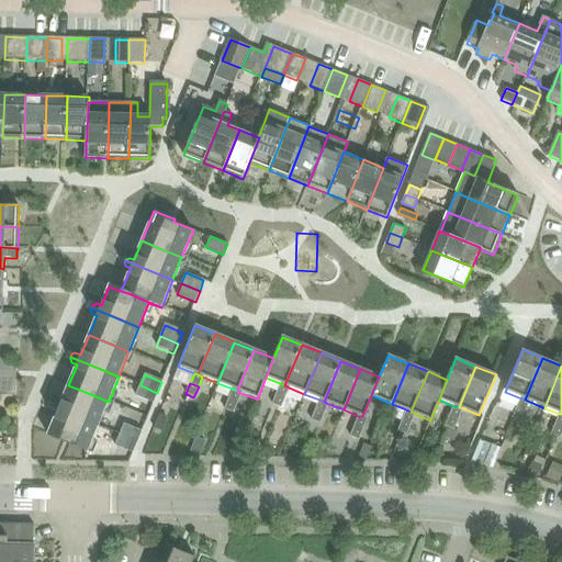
[(280,383),(276,394),(284,397),(289,388),(284,385),(280,383)]
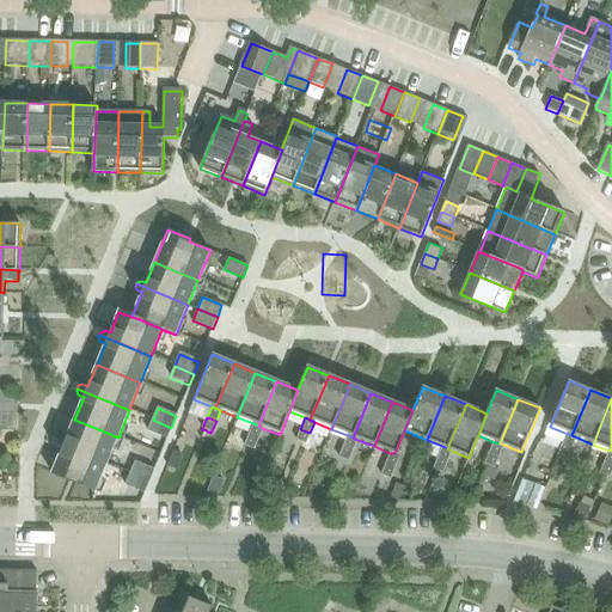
[(55,442),(85,456),(106,464),(118,438),(96,428),(74,420),(66,441),(60,439),(55,440),(55,442)]
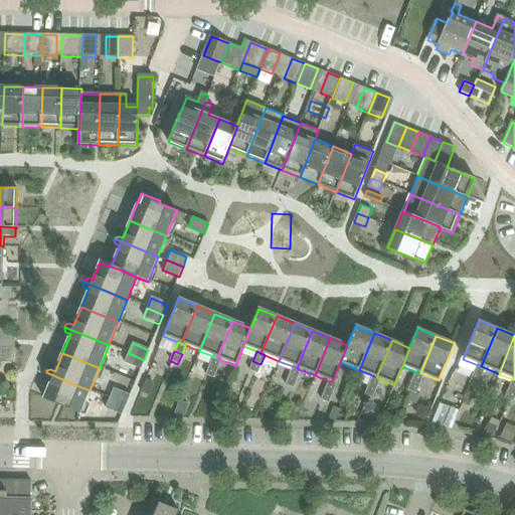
[(140,370),(144,360),(129,353),(124,363),(140,370)]
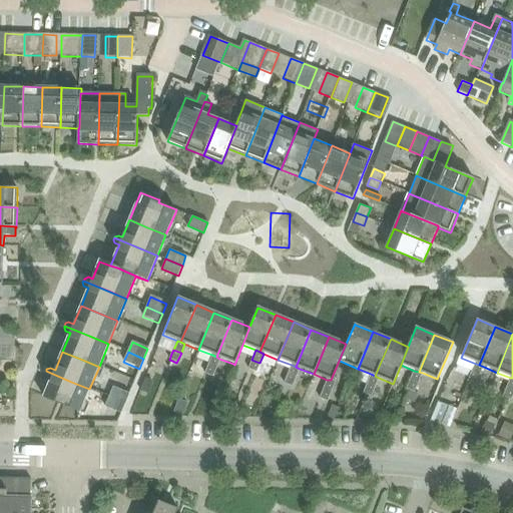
[(216,367),(219,359),(216,357),(212,355),(208,364),(216,367)]
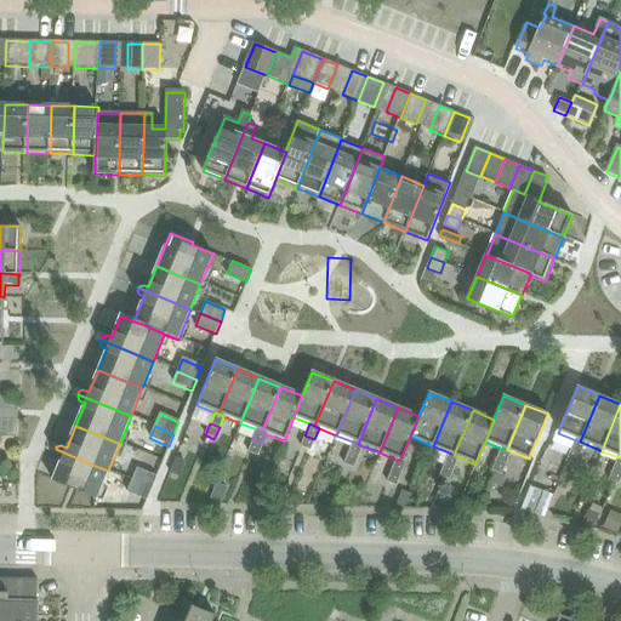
[(300,448),(305,449),(309,451),(314,439),(305,436),(300,448)]
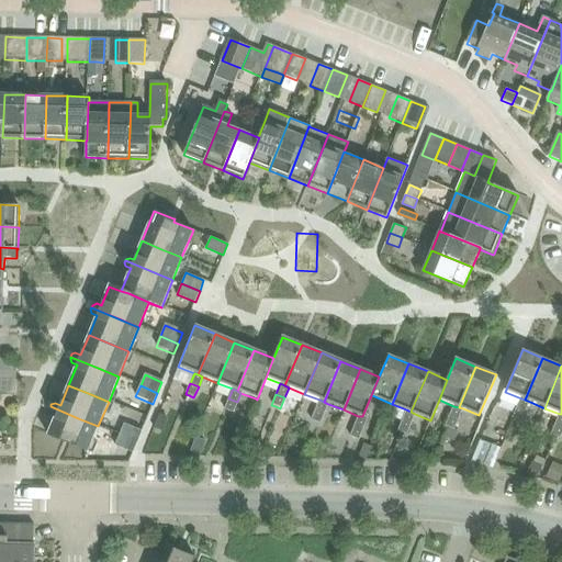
[(224,409),(228,412),(233,413),(237,402),(228,398),(224,409)]
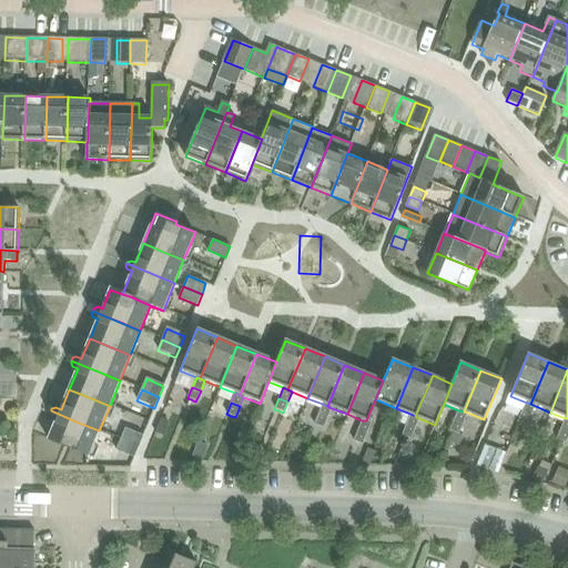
[(527,403),(523,413),(531,416),(536,406),(530,404),(527,403)]
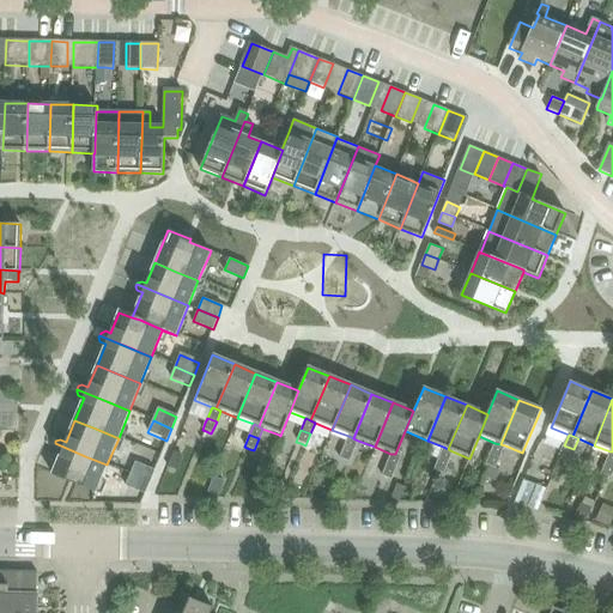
[(353,438),(349,436),(344,447),(353,451),(358,441),(353,438)]
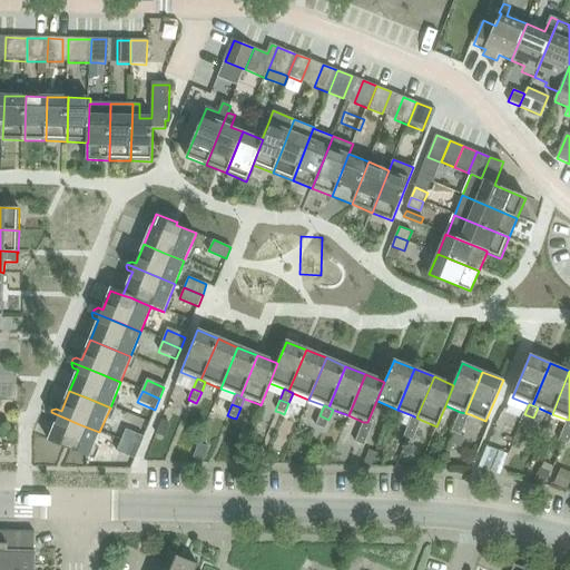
[(89,459),(99,432),(79,424),(51,412),(50,413),(52,419),(57,421),(49,442),(89,459)]
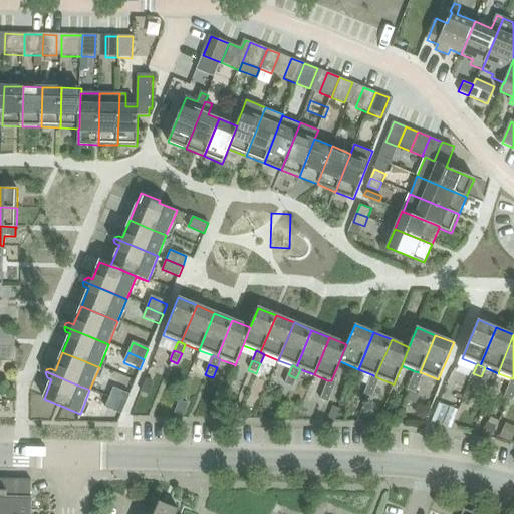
[(424,373),(420,372),(415,371),(412,379),(420,382),(424,373)]
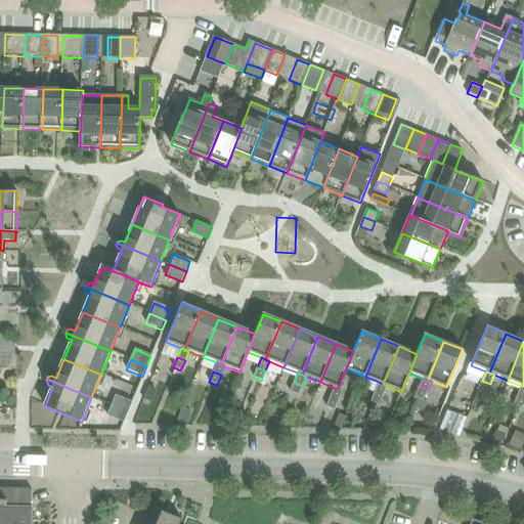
[(482,381),(478,391),(482,392),(486,394),(490,384),(482,381)]
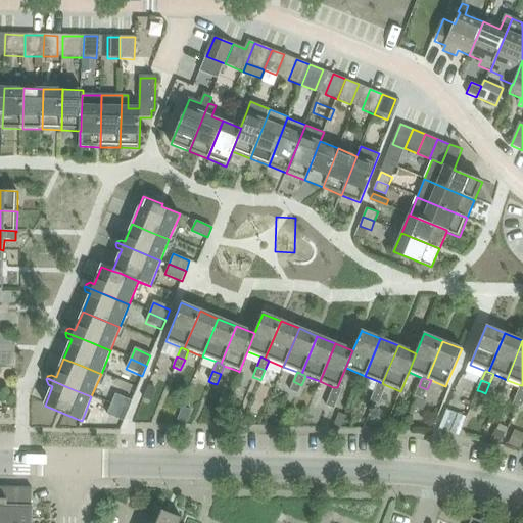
[(293,381),(289,391),(293,393),(297,394),(301,385),(293,381)]
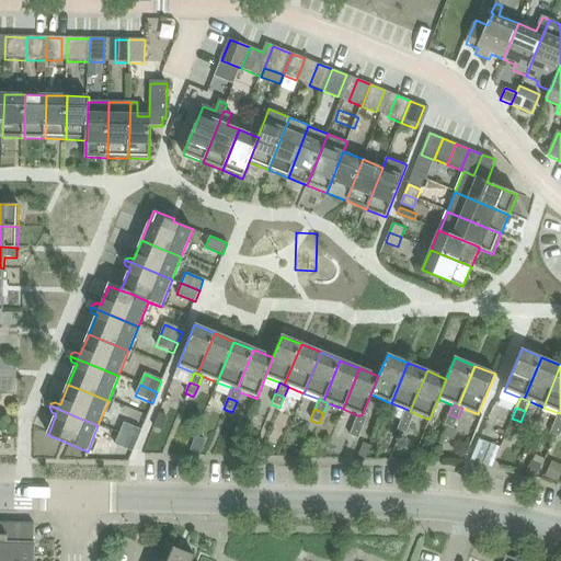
[(410,411),(405,409),(401,420),(410,424),(414,413),(410,411)]
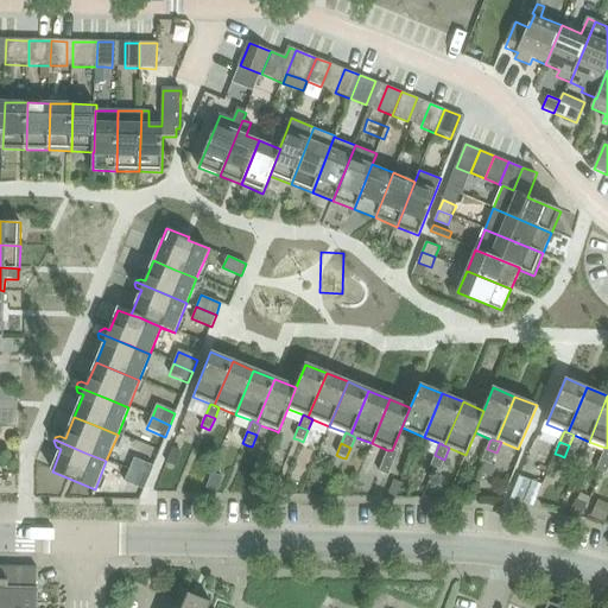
[(171,448),(165,461),(176,466),(181,451),(171,448)]
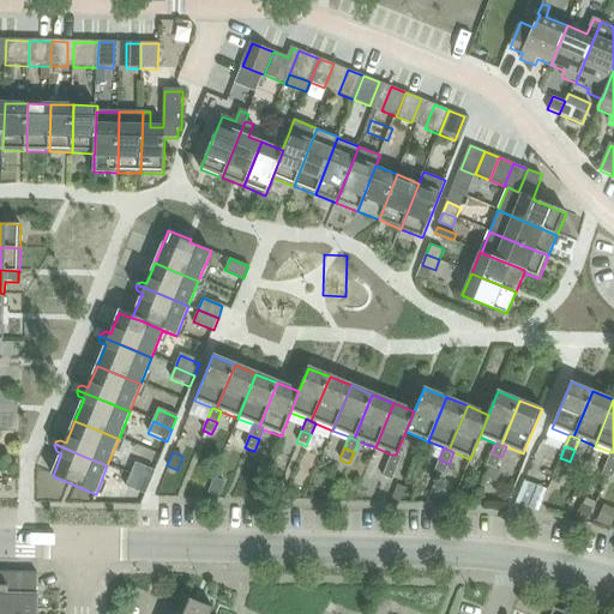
[(492,453),(487,465),(492,468),(497,469),(501,457),(492,453)]
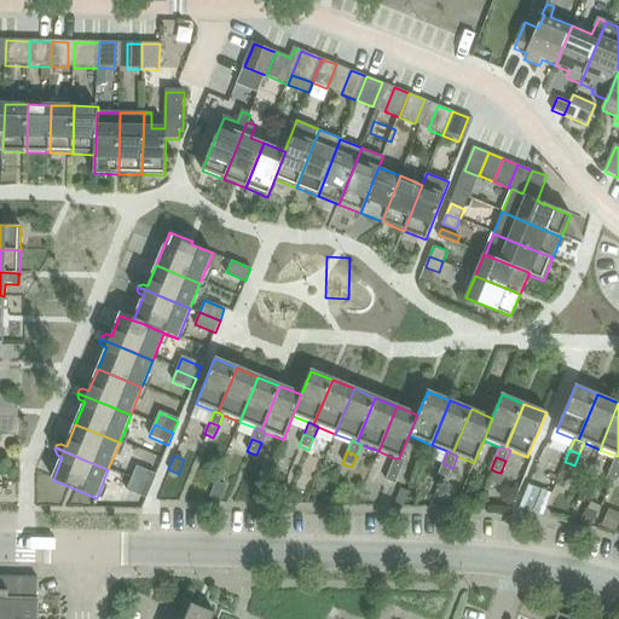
[(399,473),(404,461),(399,458),(394,458),(389,469),(399,473)]
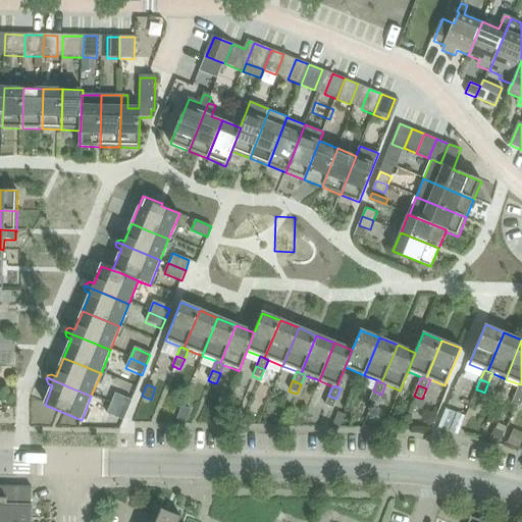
[(274,388),(271,397),(277,400),(281,392),(274,388)]
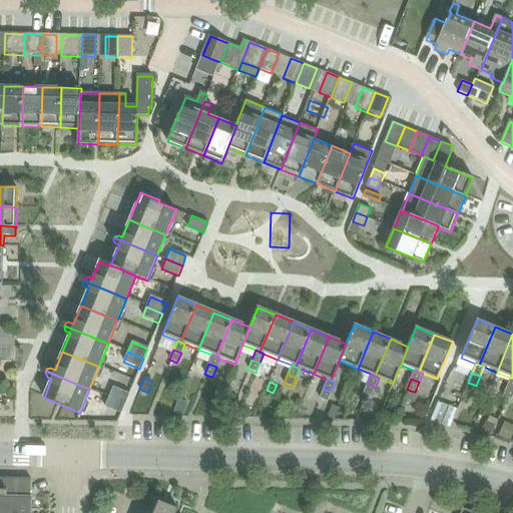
[(363,394),(367,396),(371,397),(375,388),(367,384),(363,394)]
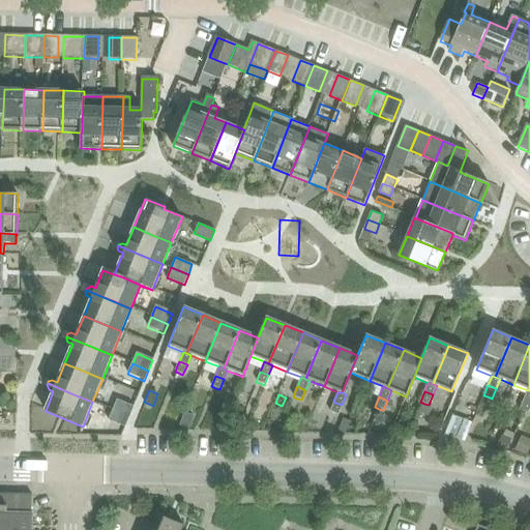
[(520,410),(524,412),(528,413),(529,409),(529,402),(524,400),(520,410)]
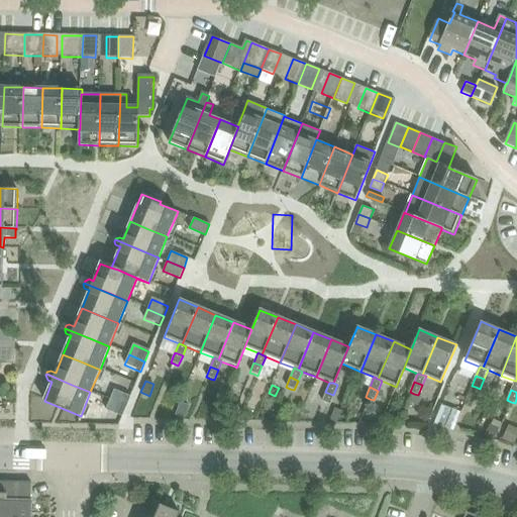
[(114,391),(110,401),(125,408),(129,398),(114,391)]
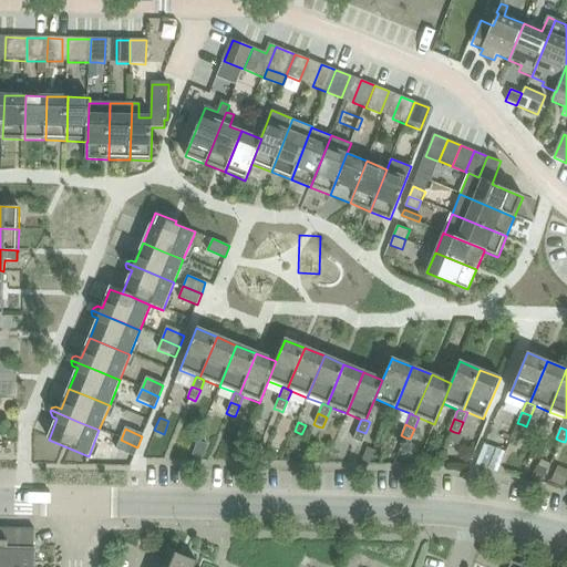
[(357,430),(352,441),(361,444),(366,433),(357,430)]
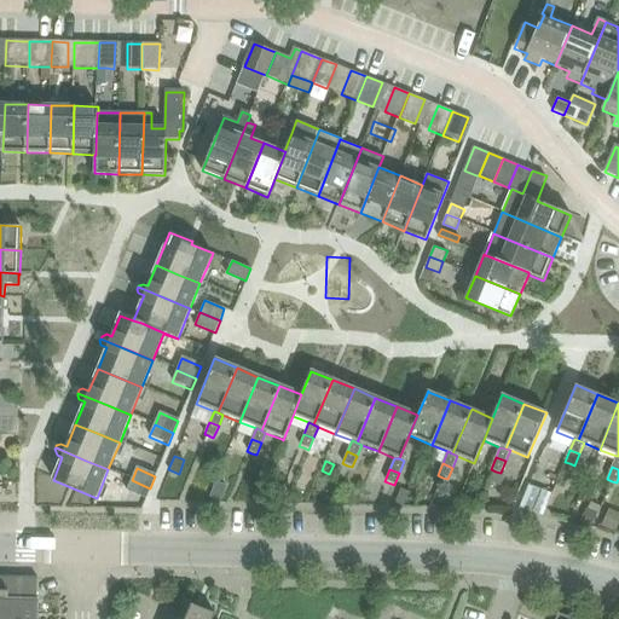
[(145,499),(150,489),(132,480),(127,492),(145,499)]
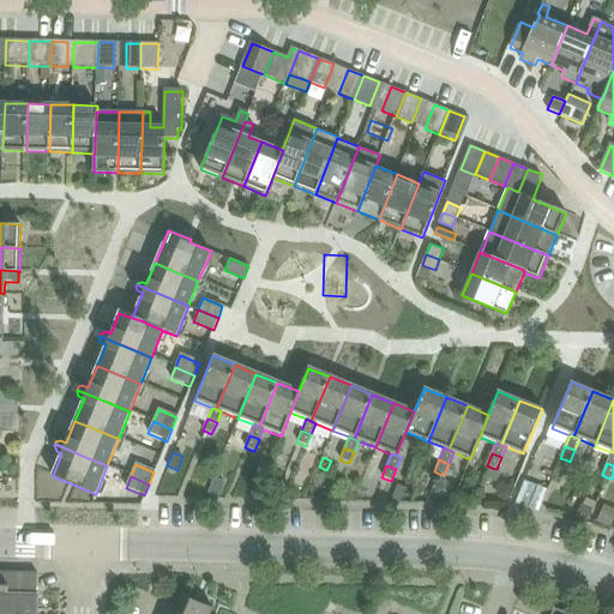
[(214,477),(208,492),(218,495),(223,482),(214,477)]
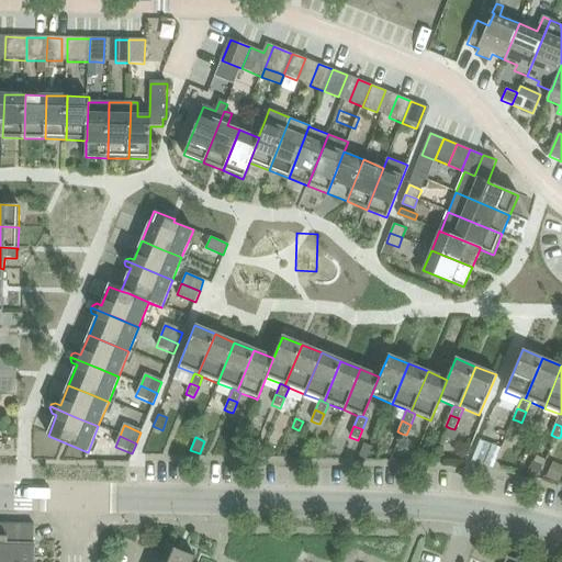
[(480,440),(472,461),(493,469),(501,448),(480,440)]
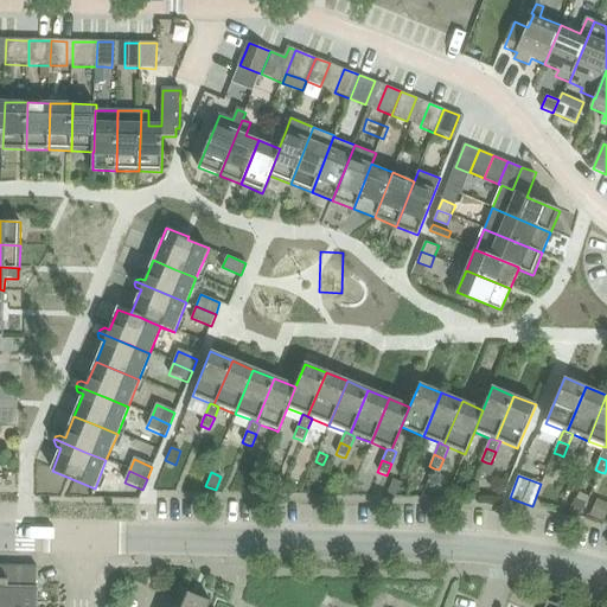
[(393,479),(388,492),(396,496),(401,483),(393,479)]
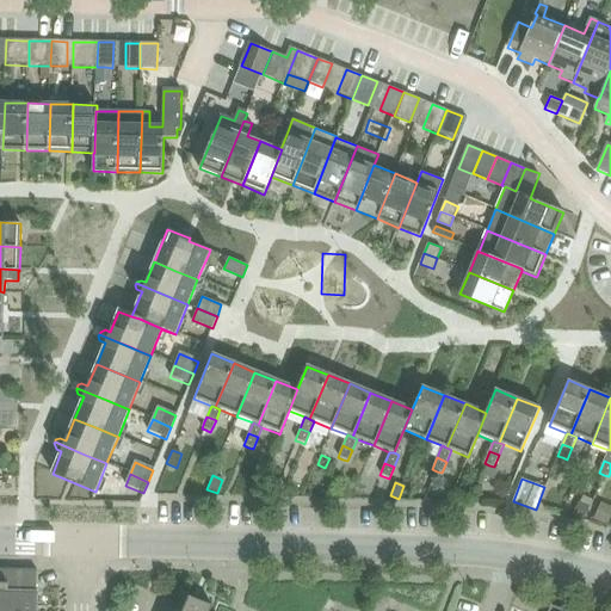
[(580,503),(574,514),(584,519),(590,506),(580,503)]
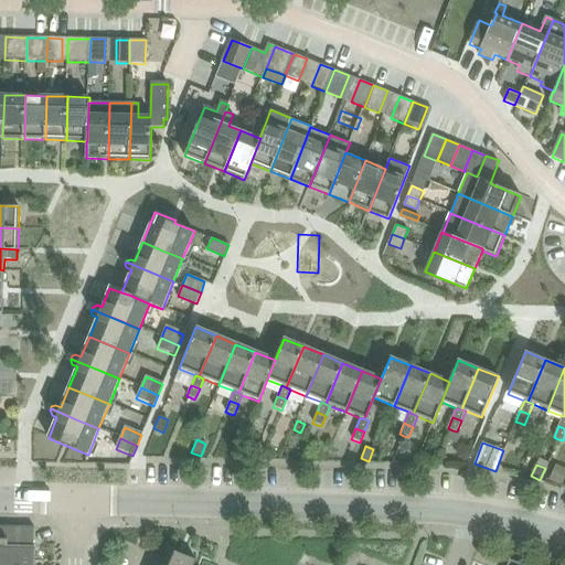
[(564,468),(557,466),(551,480),(561,483),(564,473),(564,468)]
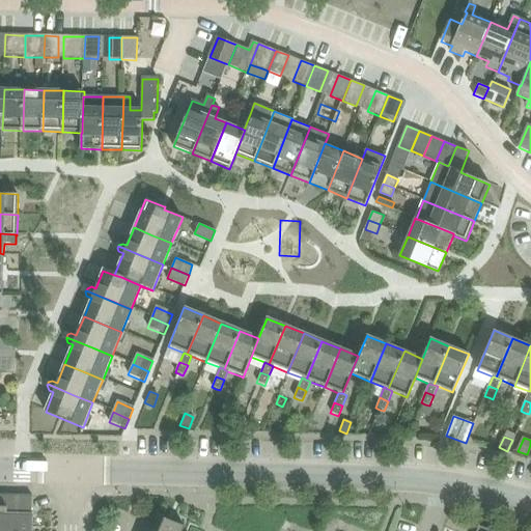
[(0,530),(31,530),(32,496),(0,495),(0,530)]
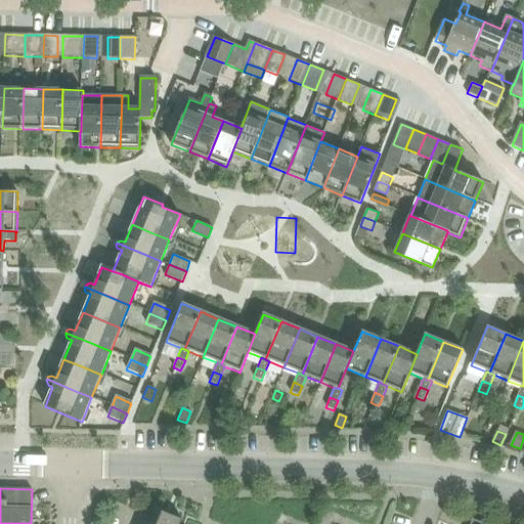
[(178,523),(181,518),(162,510),(156,523),(178,523)]
